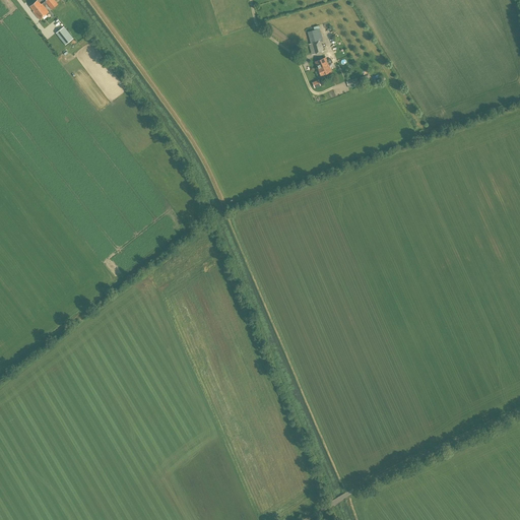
[(49,12),(44,6),(42,4),(41,4),(37,0),(29,6),(34,11),(33,11),(40,19),(49,12)]
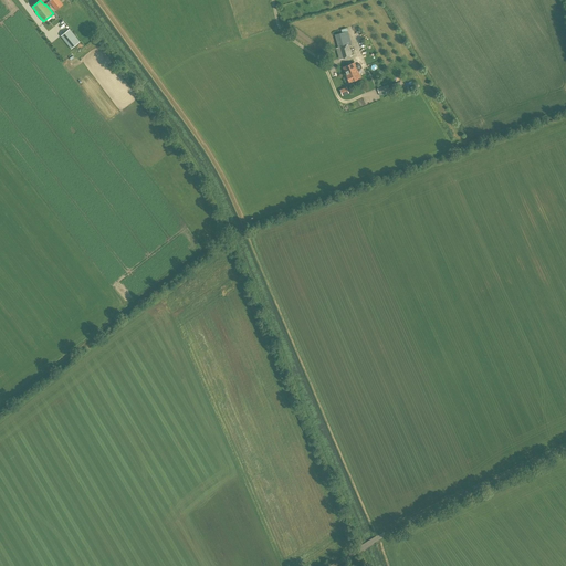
[(50,0),(45,4),(48,7),(51,4),(56,10),(63,4),(59,0),(50,0)]
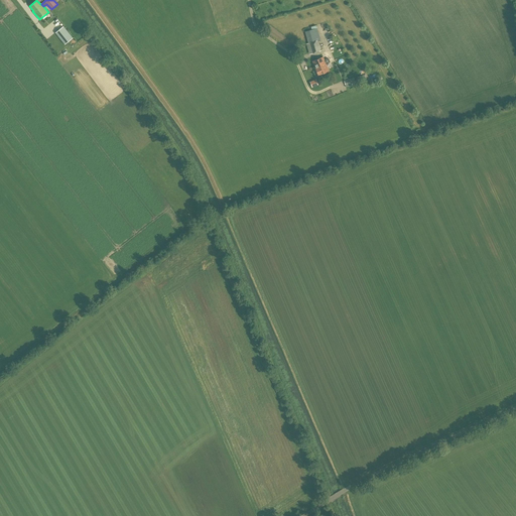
[(63,26),(56,31),(67,43),(73,38),(63,26)]
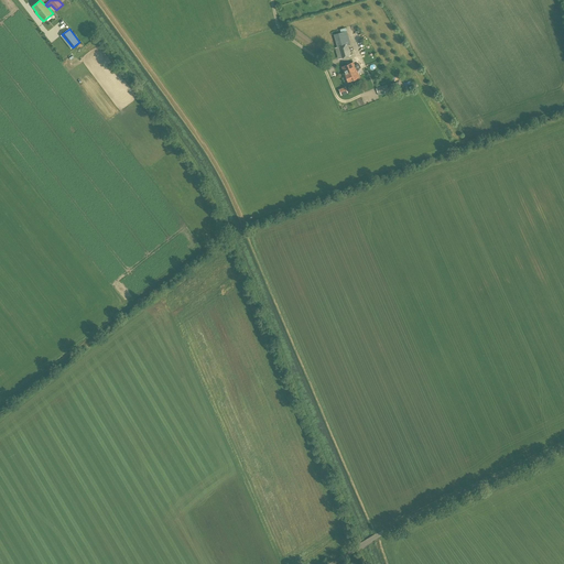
[(351,55),(348,44),(350,44),(346,31),(334,34),(337,47),(340,46),(342,52),(340,52),(342,58),(351,55)]
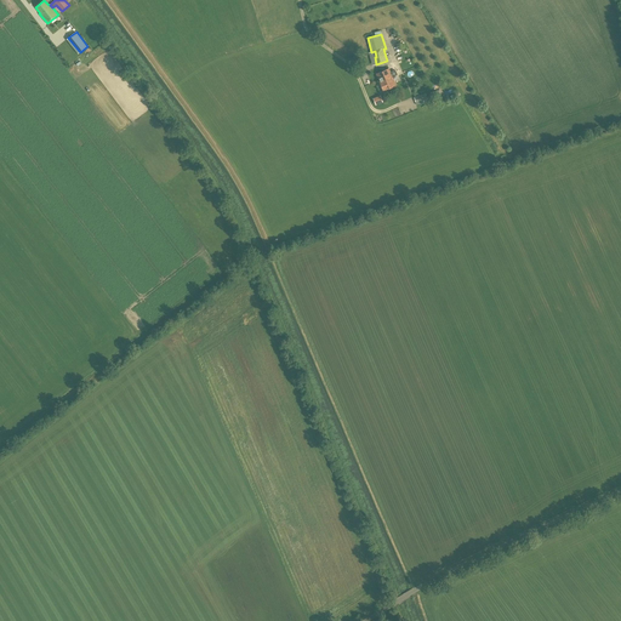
[(380,81),(392,77),(388,68),(376,73),(380,81)]
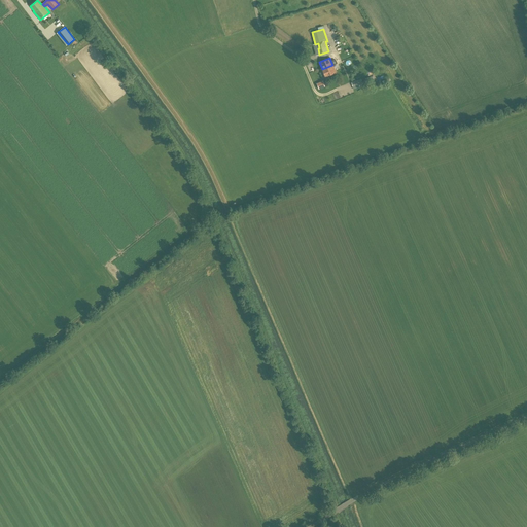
[(332,65),(322,69),(325,76),(336,72),(332,65)]
